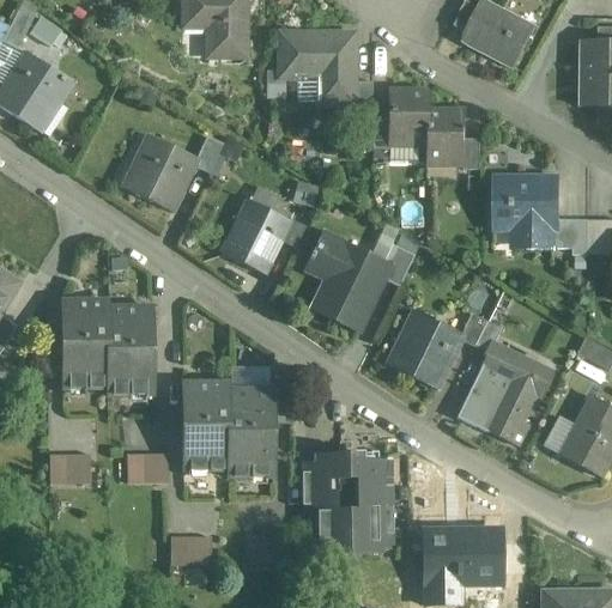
[(207,55),(223,55),(224,55),(246,55),(246,0),(182,0),(183,24),(207,24),(207,55)]
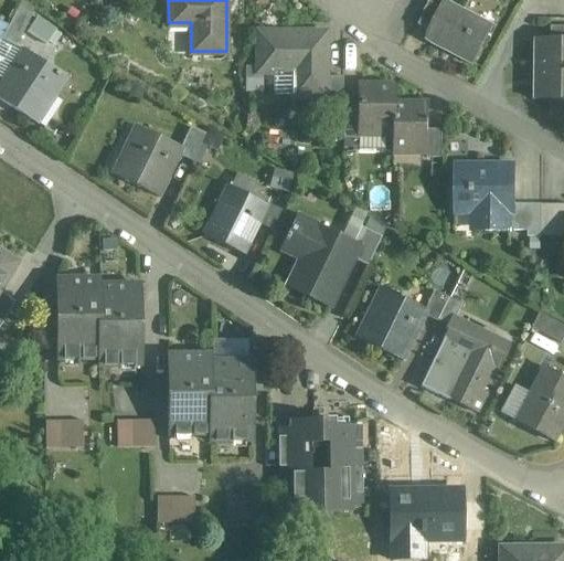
[(426,38),(431,40),(474,62),(493,23),(447,0),(445,0),(426,38)]
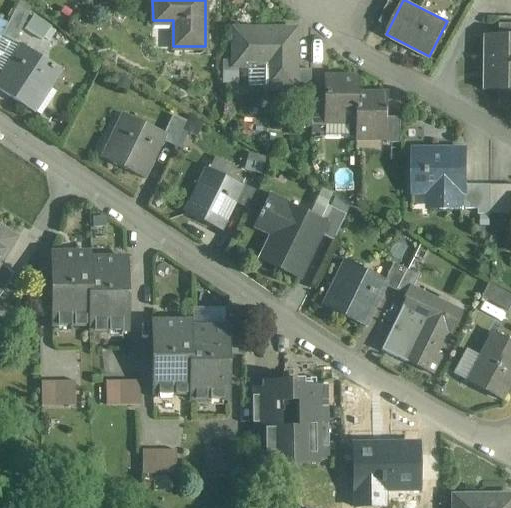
[(389,26),(399,7),(399,6),(390,1),(379,21),(389,26)]
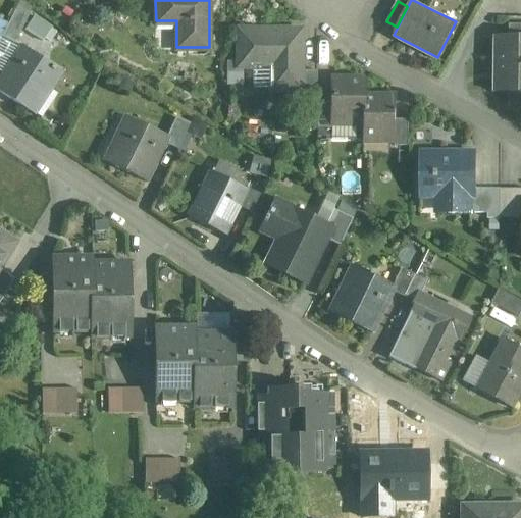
[(15,41),(17,38),(28,15),(15,9),(3,35),(15,41)]
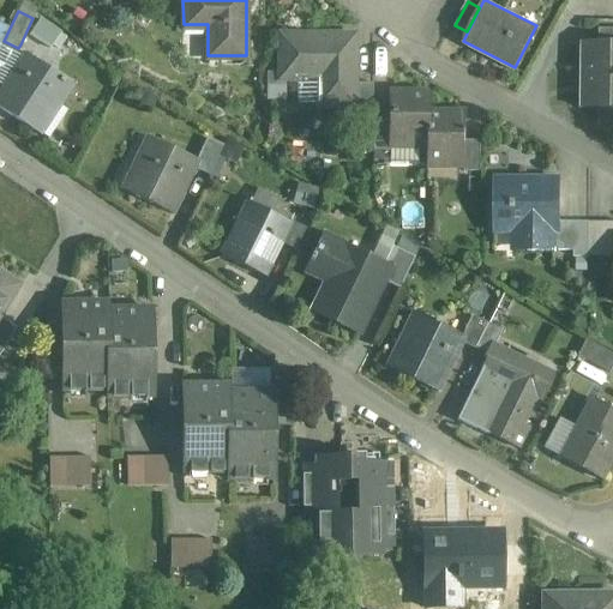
[(31,32),(62,47),(71,28),(40,13),(31,32)]
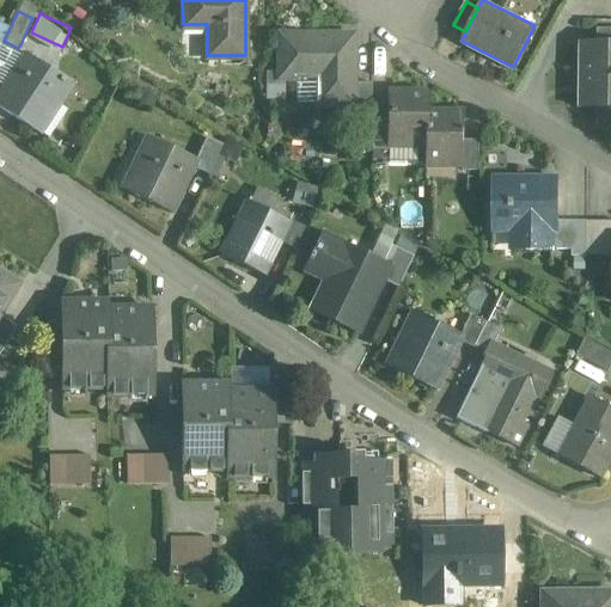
[(610,25),(598,25),(597,40),(597,41),(598,41),(610,41),(610,25)]
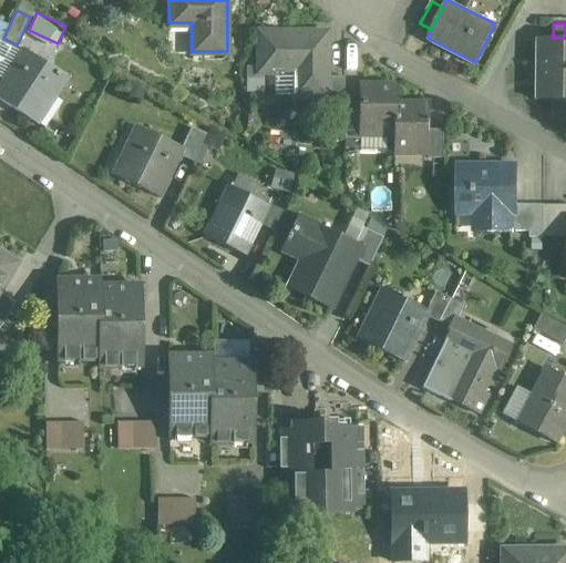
[(329,96),(328,79),(328,30),(259,31),(260,72),(296,72),(296,96),(329,96)]
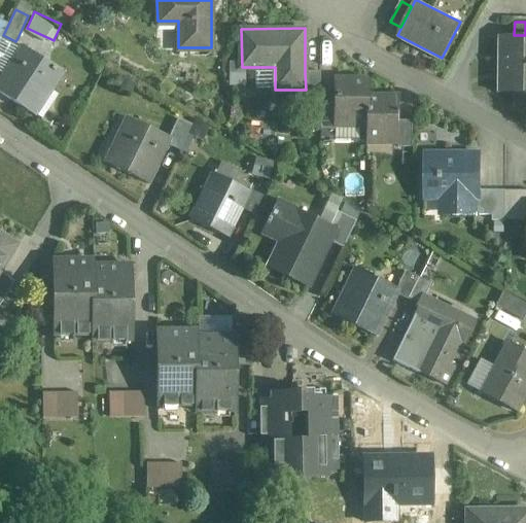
[(525,35),(510,35),(510,36),(501,36),(501,62),(525,62),(525,35)]
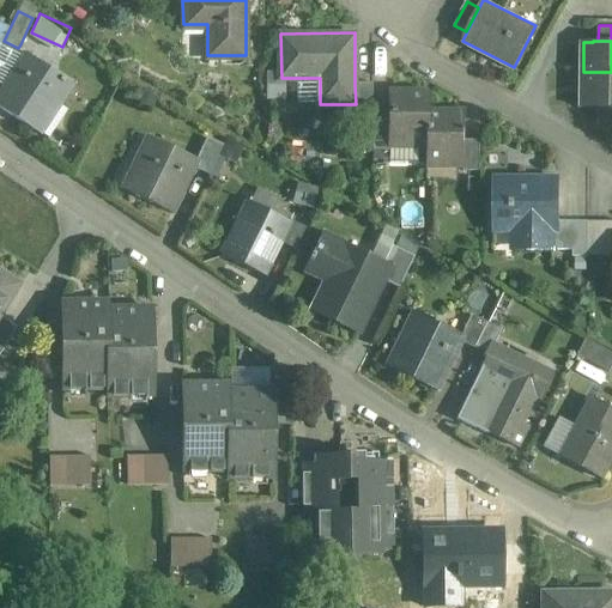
[(72,83),(50,68),(26,53),(0,93),(0,105),(34,128),(53,99),(59,103),(72,83)]
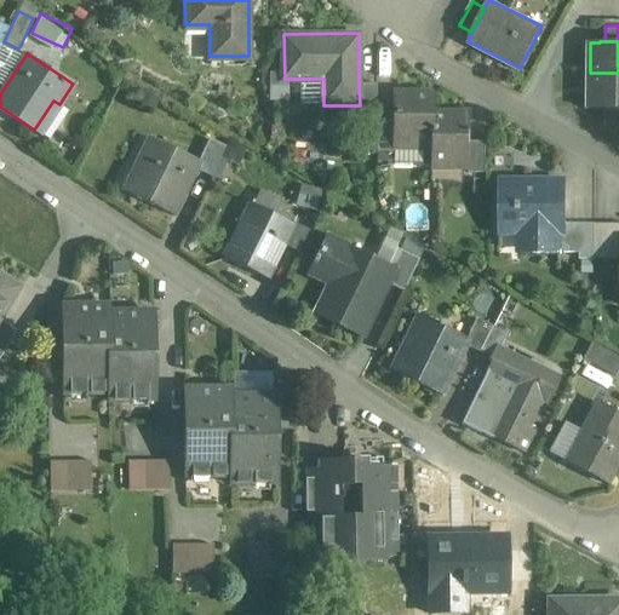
[(589,104),(611,104),(612,104),(618,104),(618,73),(592,74),(590,74),(589,104)]
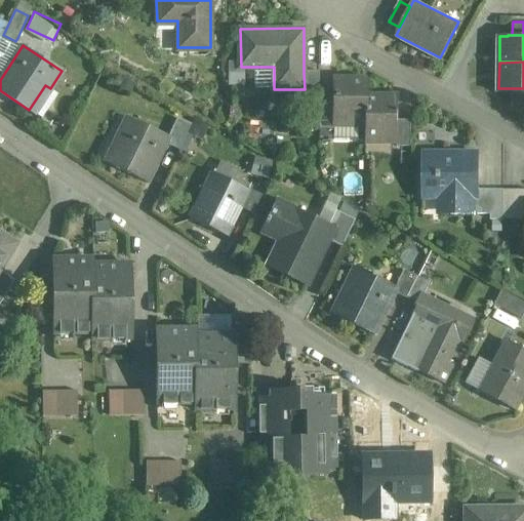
[(305,70),(305,88),(305,89),(301,89),(303,93),(319,93),(319,70),(319,69),(305,70)]
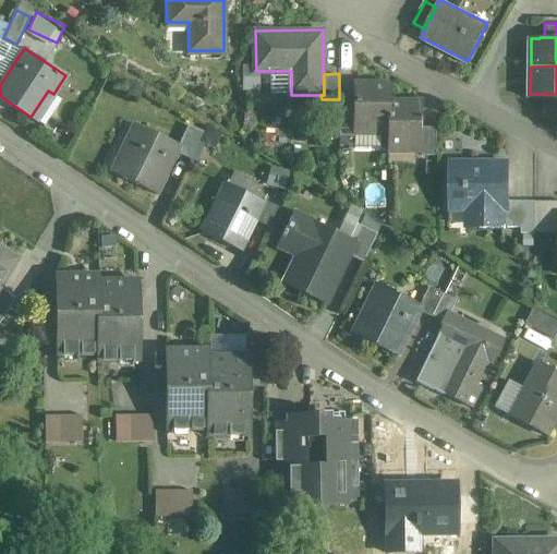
[(388,127),(388,113),(388,81),(354,81),(354,120),(354,127),(388,127)]
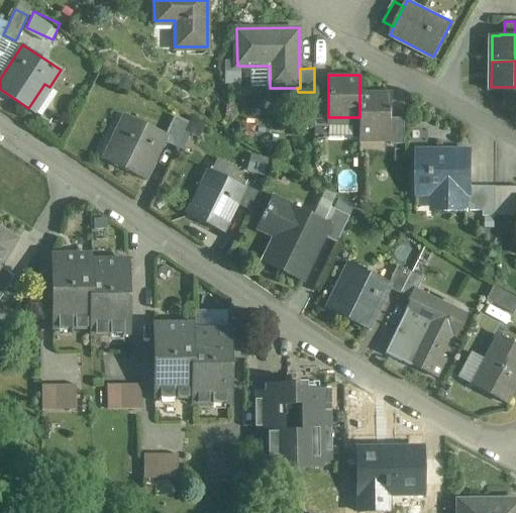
[(515,87),(504,87),(504,99),(504,101),(515,100),(515,87)]
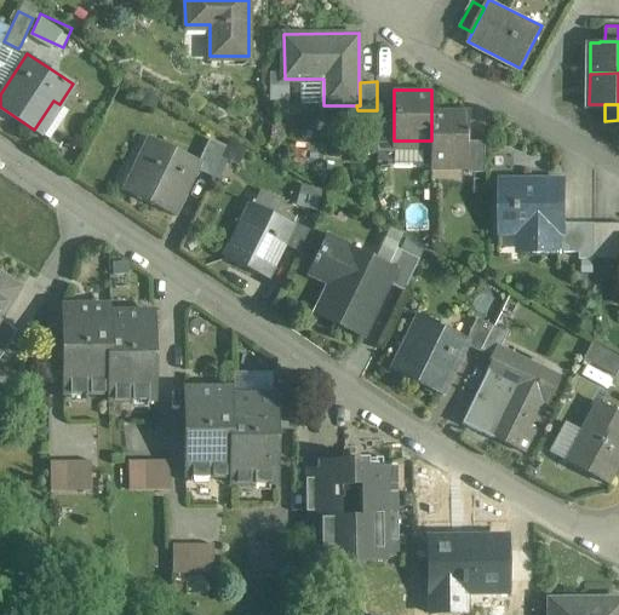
[(470,110),(457,110),(431,111),(431,161),(470,160),(470,110)]
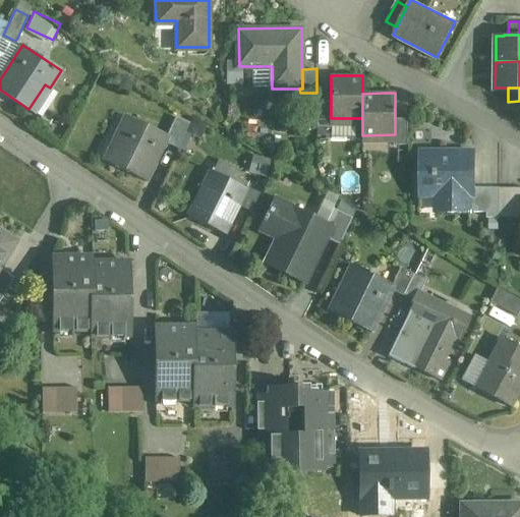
[(330,118),(331,110),(331,109),(330,100),(318,100),(316,123),(318,126),(331,126),(331,118),(330,118)]
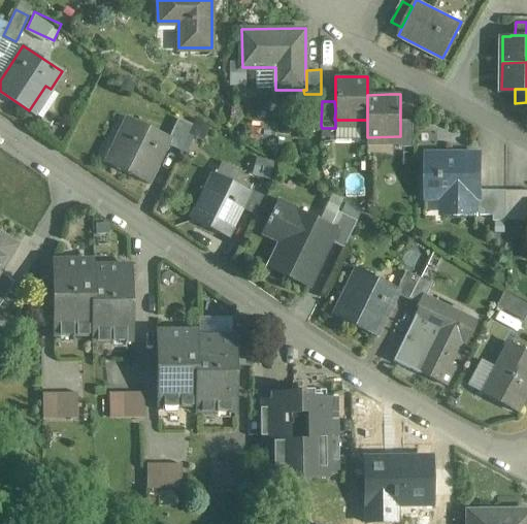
[(149,183),(155,169),(170,136),(128,116),(119,134),(125,137),(111,164),(149,183)]
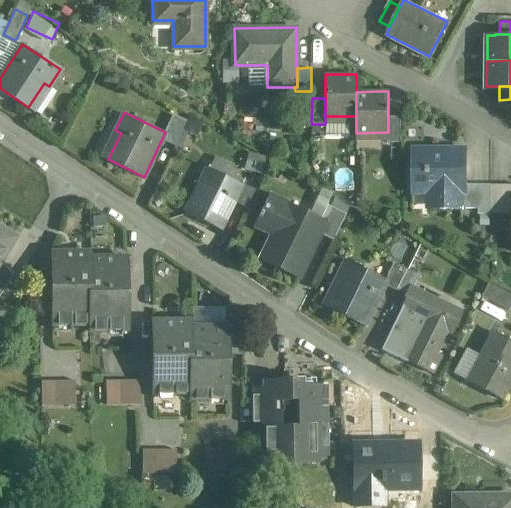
[(173,113),(168,123),(164,131),(165,132),(163,138),(174,144),(186,120),(173,113)]
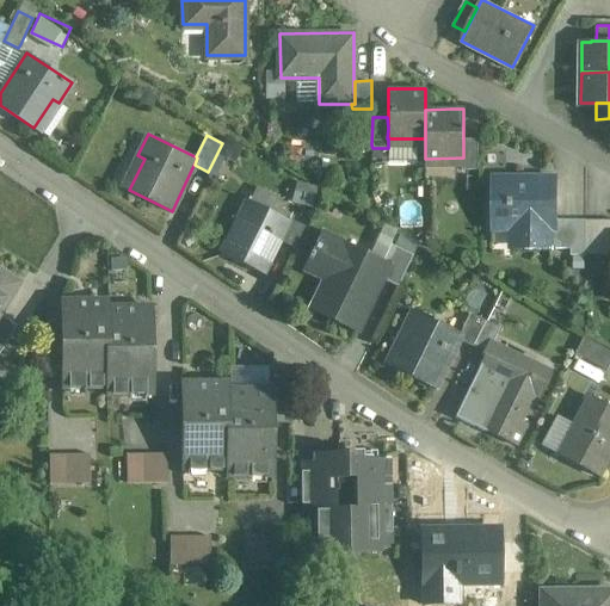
[(479,136),(464,136),(463,136),(463,158),(462,158),(462,167),(472,167),(479,167),(479,136)]
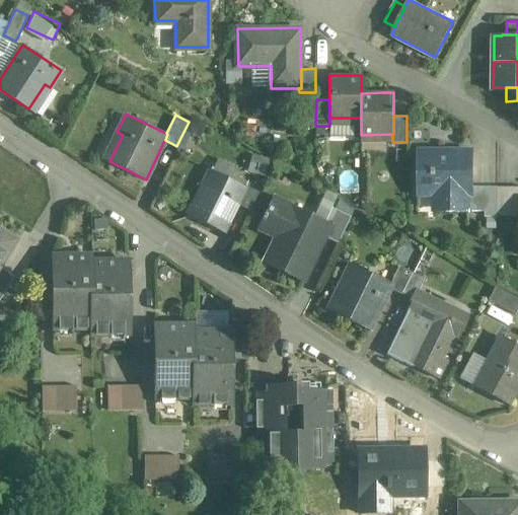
[(419,193),(431,194),(446,194),(446,210),(468,210),(468,194),(472,193),(472,149),(420,149),(419,149),(419,193)]
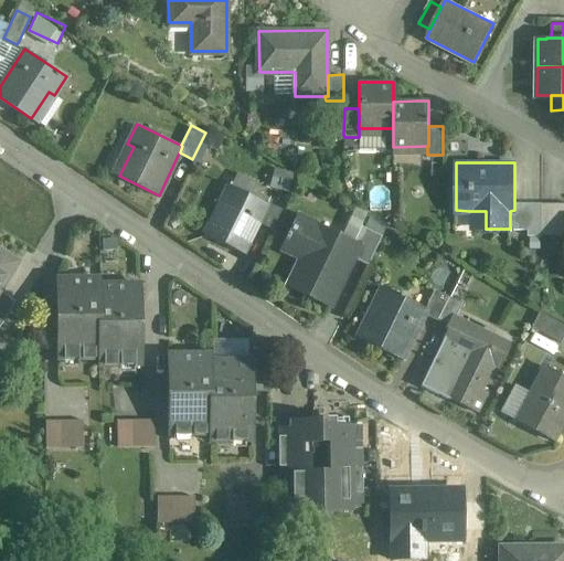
[(267,203),(231,186),(231,184),(229,184),(204,232),(243,252),(244,251),(267,203)]
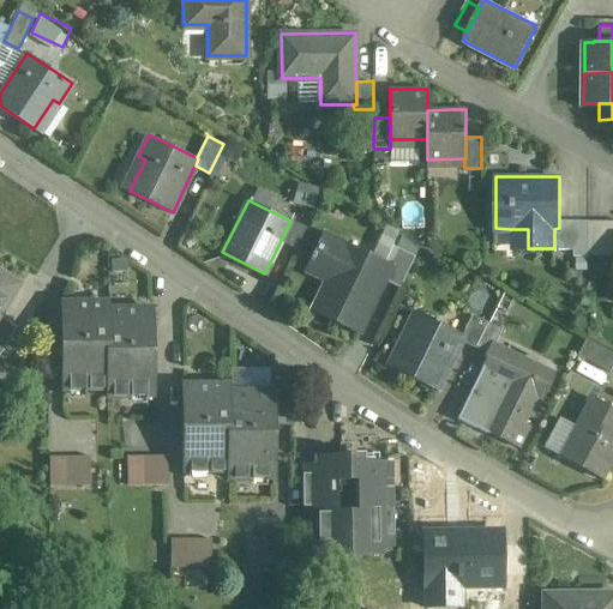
[(282,240),(295,247),(296,247),(308,222),(294,213),(290,219),(292,221),(282,240)]
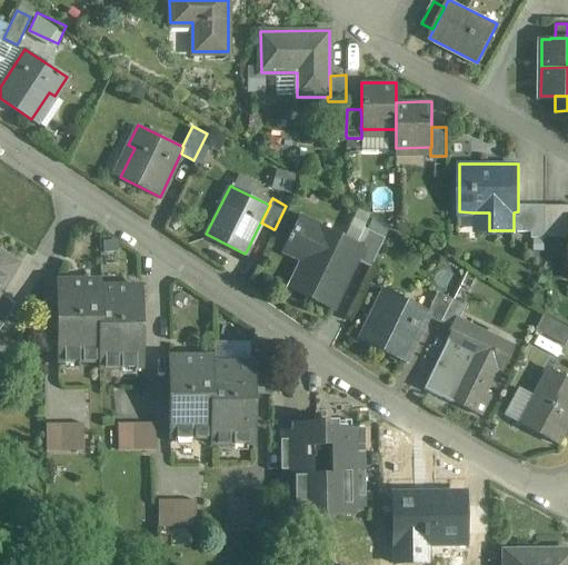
[(519,202),(518,224),(518,229),(531,229),(532,236),(545,236),(546,204),(546,202),(519,202)]
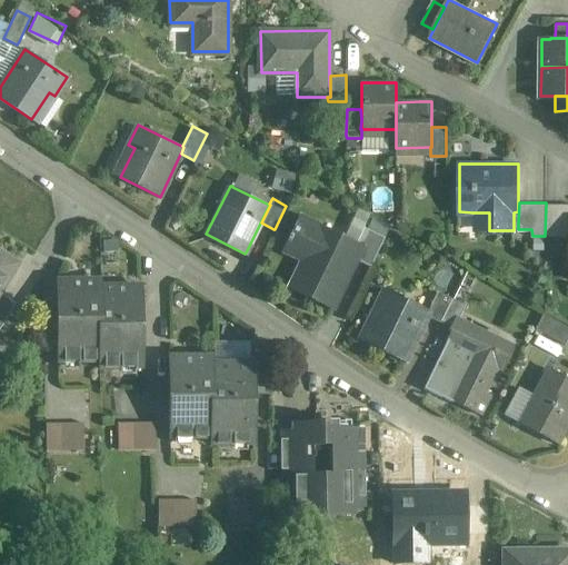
[(546,202),(546,218),(546,236),(561,236),(562,204),(562,202),(546,202)]
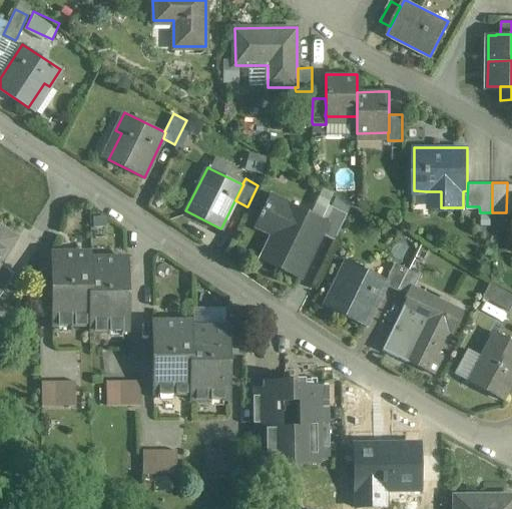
[(335,191),(330,200),(348,209),(352,200),(335,191)]
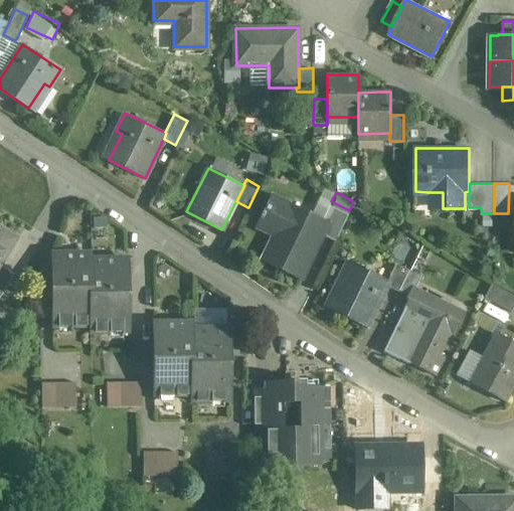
[(328,222),(275,196),(271,195),(264,210),(263,210),(260,216),(260,217),(260,218),(257,224),(275,233),(263,259),(301,278),(328,222)]
